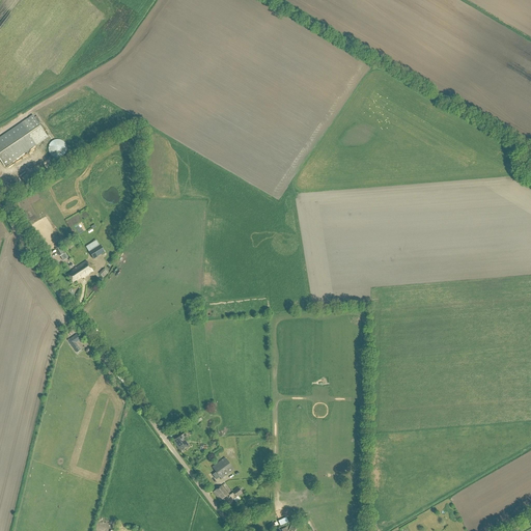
[(0,158),(6,167),(48,138),(33,116),(0,139),(0,158)]
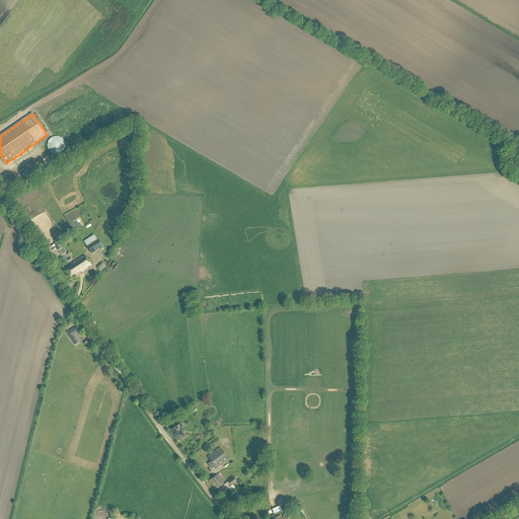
[(65,145),(63,140),(60,138),(55,137),(51,139),(48,142),(48,147),(49,151),(53,154),(58,154),(62,153),(65,149),(65,145)]
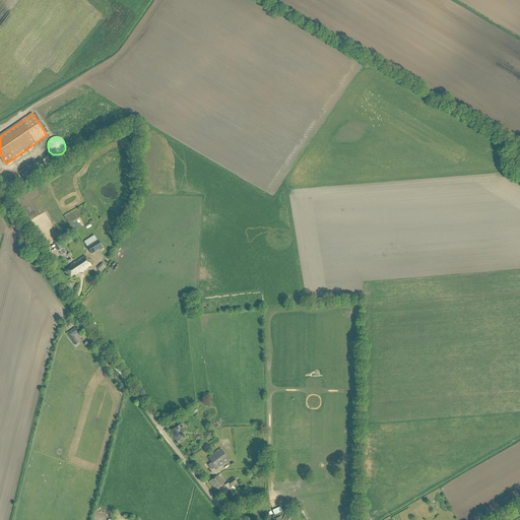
[(85,219),(80,223),(81,224),(77,229),(79,231),(82,228),(82,226),(87,221),(85,219)]
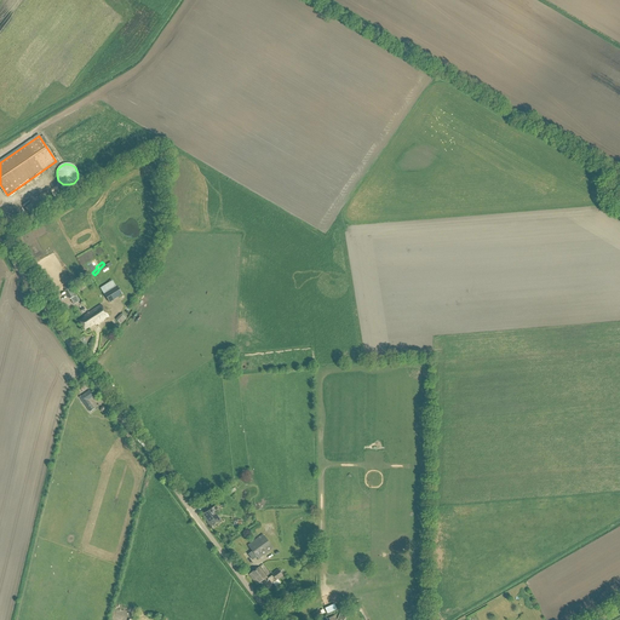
[(109,304),(122,296),(118,287),(104,294),(109,304)]
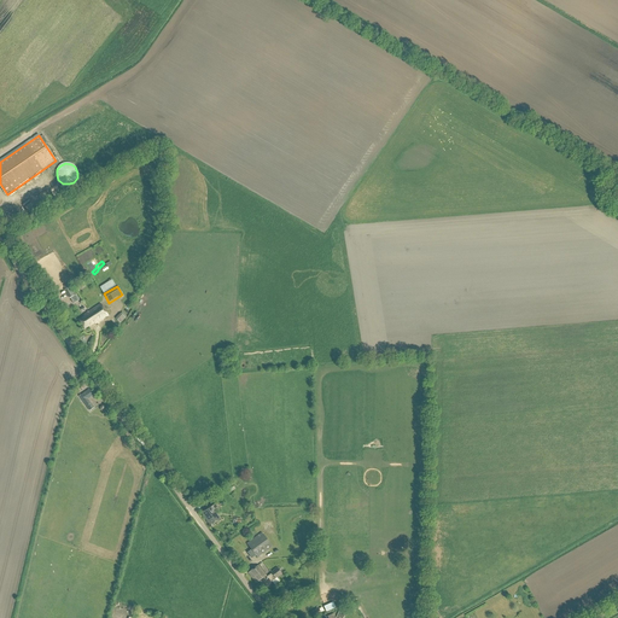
[(64,291),(69,299),(75,296),(70,287),(64,291)]
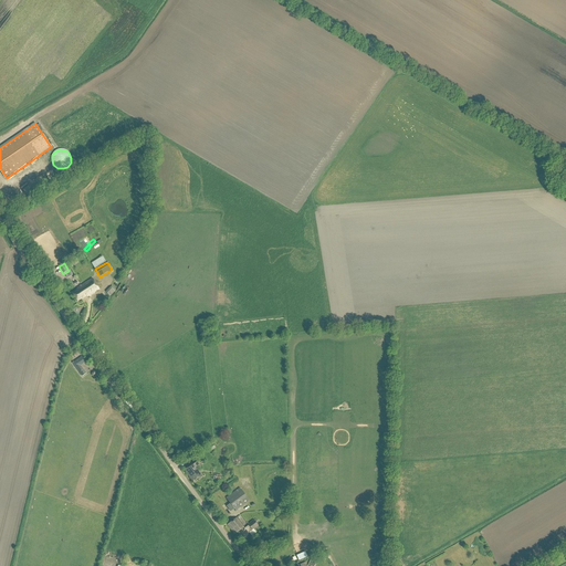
[(53,275),(59,272),(54,265),(49,268),(53,275)]
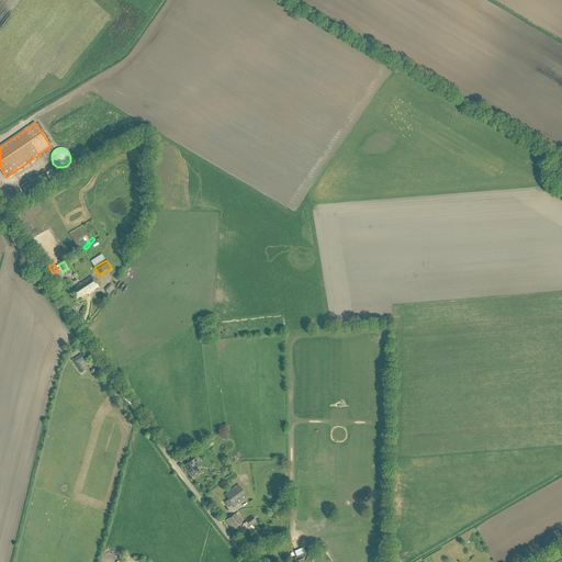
[(86,287),(90,293),(93,291),(92,290),(96,289),(98,288),(91,277),(85,281),(88,285),(86,287)]
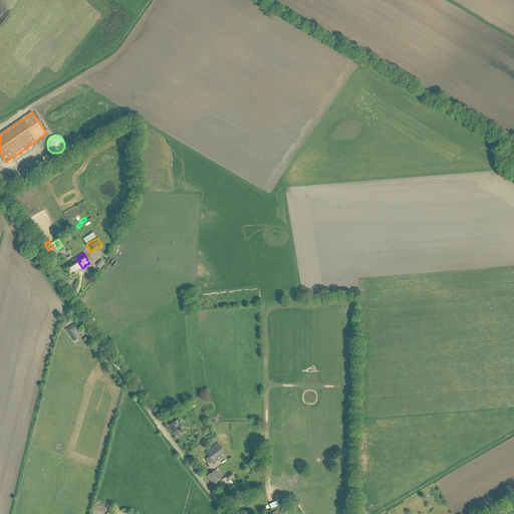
[(78,270),(82,268),(78,262),(80,261),(77,257),(69,262),(70,263),(65,267),(70,274),(78,269),(78,270)]
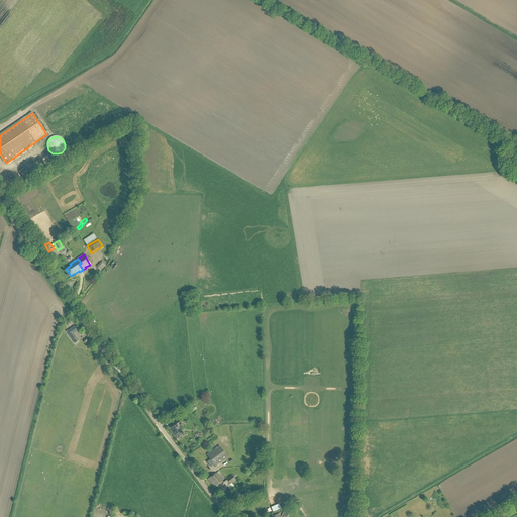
[(74,335),(78,331),(75,326),(67,332),(67,333),(75,343),(78,341),(74,335)]
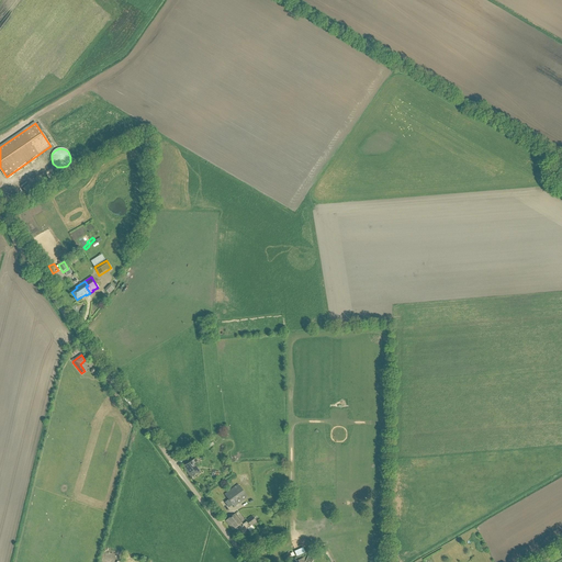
[(186,460),(194,453),(191,449),(182,456),(186,460)]
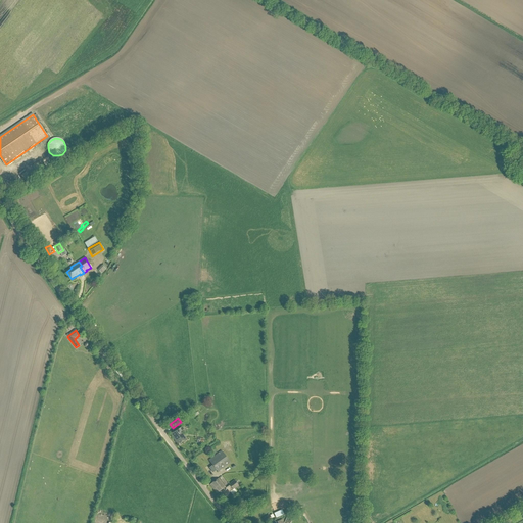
[(181,433),(187,429),(183,424),(177,428),(175,430),(176,431),(174,433),(173,432),(170,434),(178,444),(179,444),(180,445),(186,440),(181,433)]
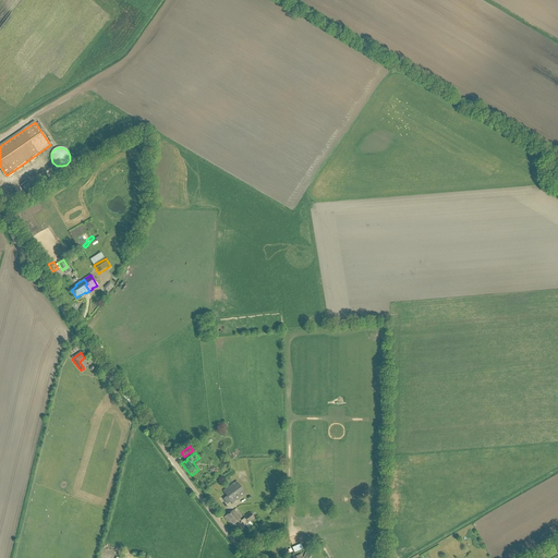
[(232,505),(245,495),(237,481),(222,490),(232,505)]
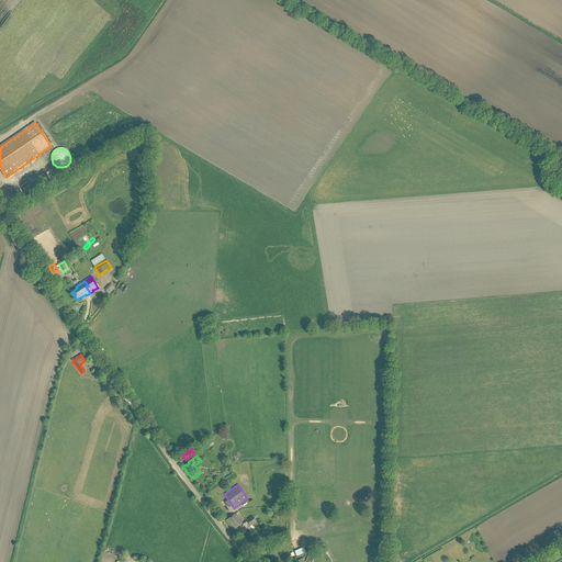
[(246,523),(243,525),(235,515),(226,521),(236,536),(237,535),(239,536),(247,530),(246,529),(249,527),(256,523),(251,517),(246,521),(246,523)]
